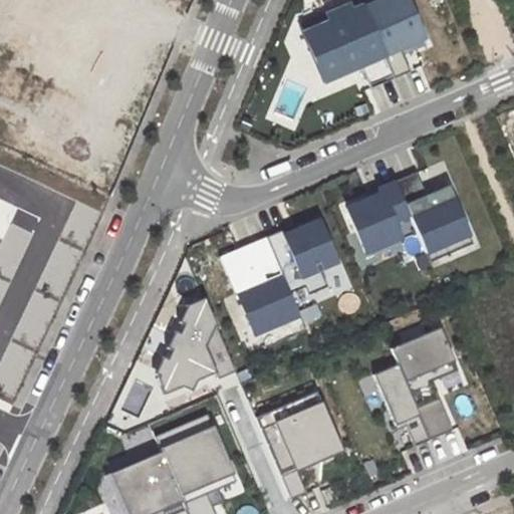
[(350,10),(362,5),(360,0),(357,0),(348,4),(350,10)]
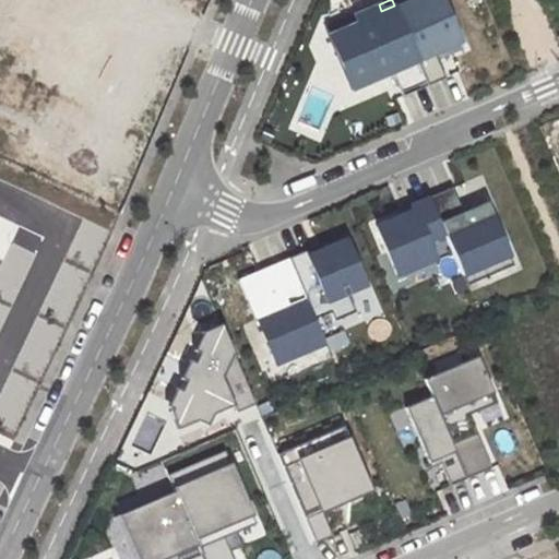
[(411,0),(395,7),(428,84),(447,76),(438,57),(436,51),(462,40),(443,0),(411,0)]
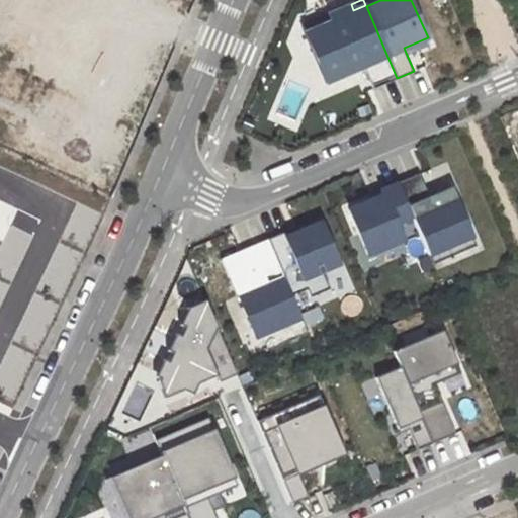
[(366,6),(365,5),(353,10),(351,4),(303,24),(319,63),(332,57),(340,75),(354,69),(352,64),(362,60),(373,88),(397,78),(366,6)]
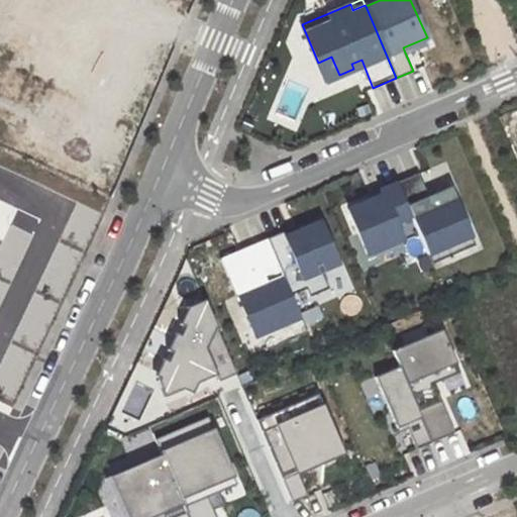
[(427,37),(403,47),(405,53),(429,42),(427,37)]
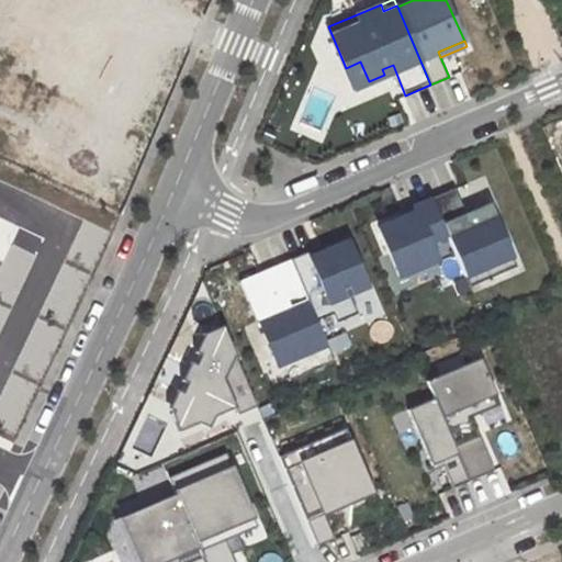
[(360,62),(346,68),(355,87),(369,81),(360,62)]
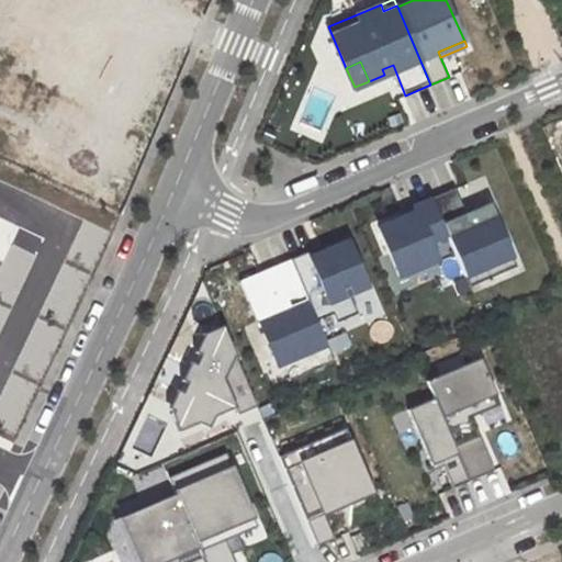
[(382,69),(384,75),(394,70),(393,65),(382,69)]
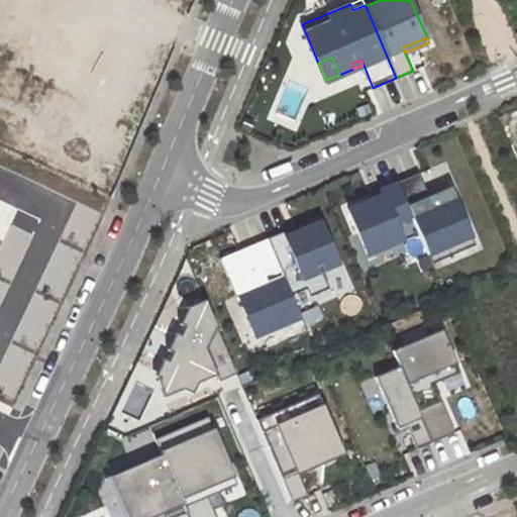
[(443,162),(397,183),(433,264),(480,242),(443,162)]
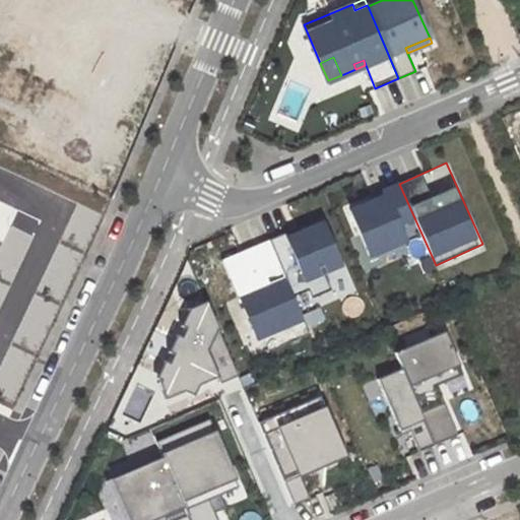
[(412,214),(398,183),(382,190),(384,195),(373,199),(376,205),(368,208),(366,203),(349,210),(370,254),(404,239),(397,222),(412,214)]
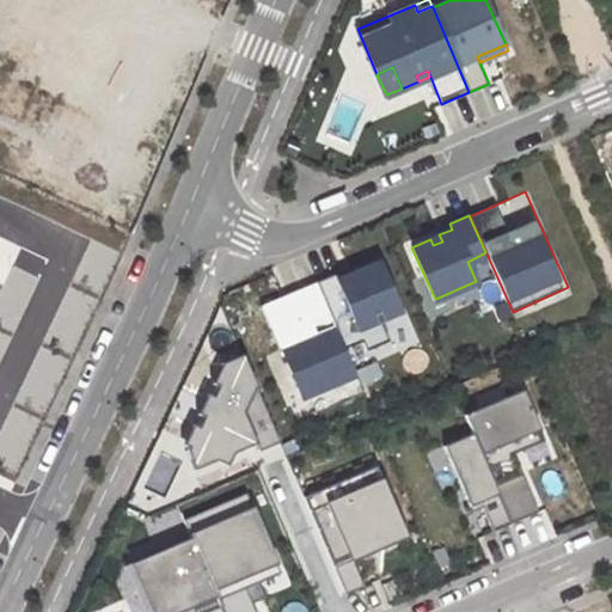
[(442,242),(439,234),(430,239),(433,245),(442,242)]
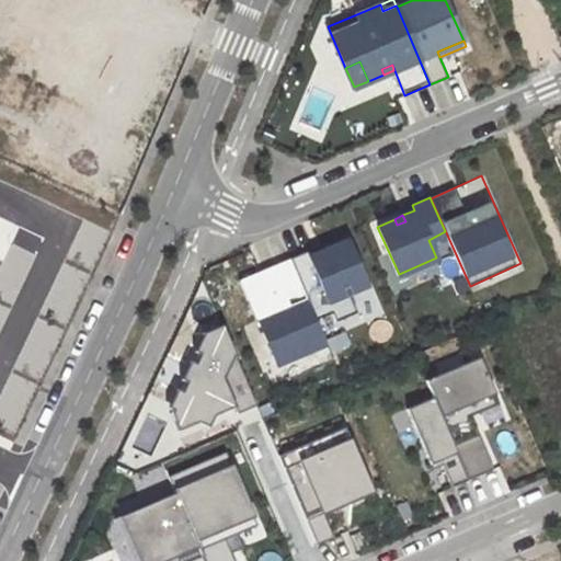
[(357,310),(350,292),(373,282),(354,237),(330,247),(329,243),(290,260),(306,297),(316,319),(334,311),(338,319),(357,310)]
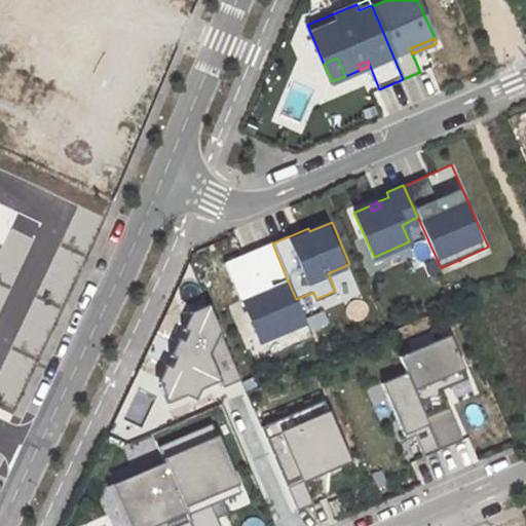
[(296,299),(287,278),(240,298),(260,344),(306,325),(296,299)]
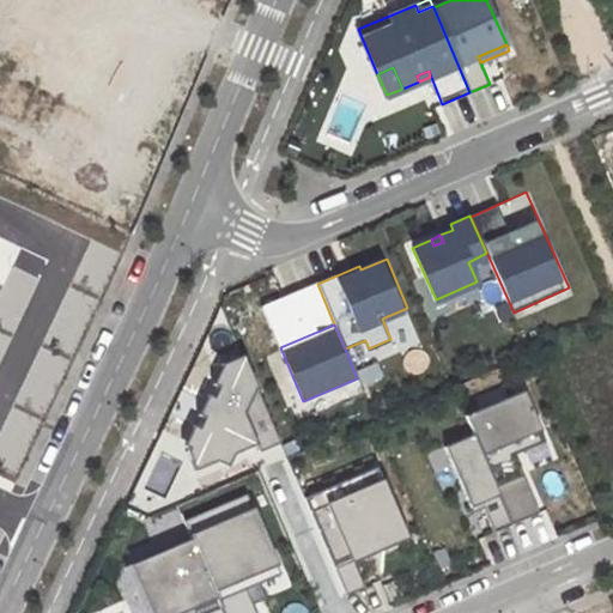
[(193,426),(183,445),(189,448),(187,453),(194,469),(216,461),(228,467),(234,454),(258,444),(261,451),(280,442),(242,356),(222,364),(214,382),(219,386),(213,399),(207,396),(199,413),(205,417),(199,430),(193,426)]
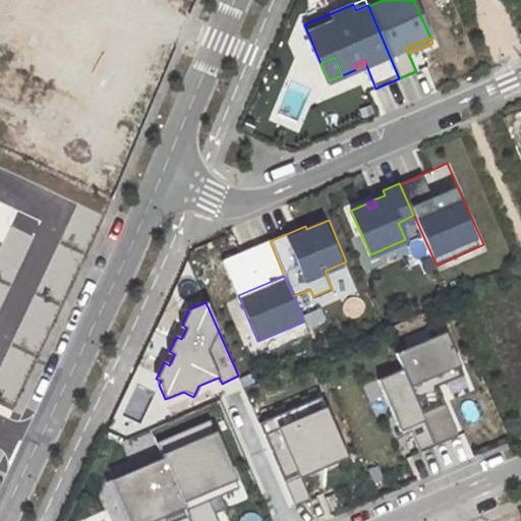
[(446,334),(397,354),(404,369),(410,387),(459,366),(446,334)]
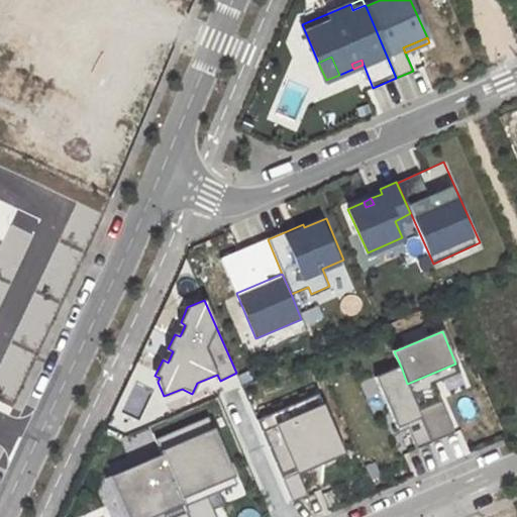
[(421,417),(430,438),(450,430),(431,384),(458,372),(455,364),(407,384),(418,410),(421,417)]
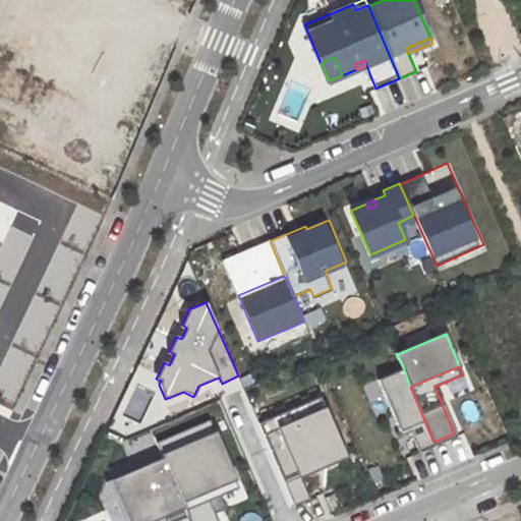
[(410,387),(404,369),(378,381),(398,430),(404,428),(424,420),(421,413),(410,387)]
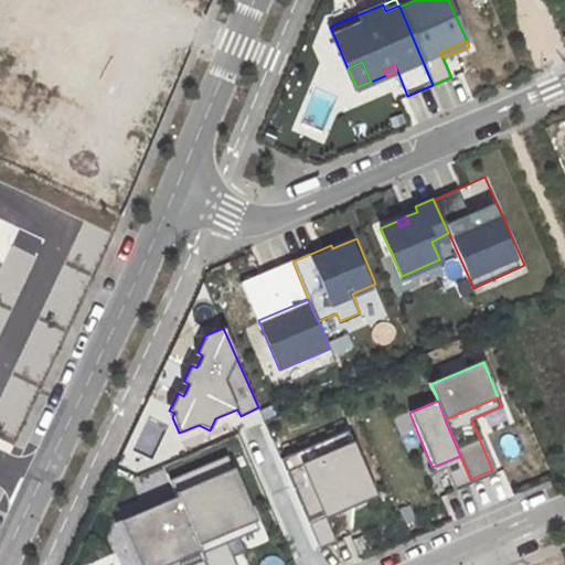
[(299,454),(280,461),(318,551),(337,543),(324,514),(369,497),(343,435),(299,454)]
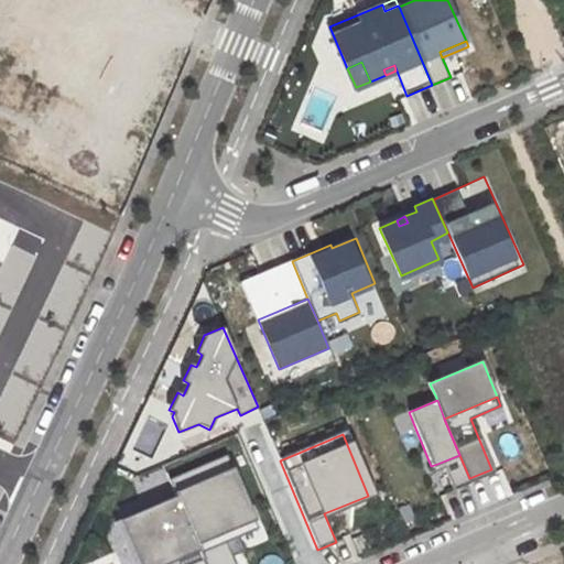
[(469,478),(459,455),(437,464),(448,488),(469,478)]
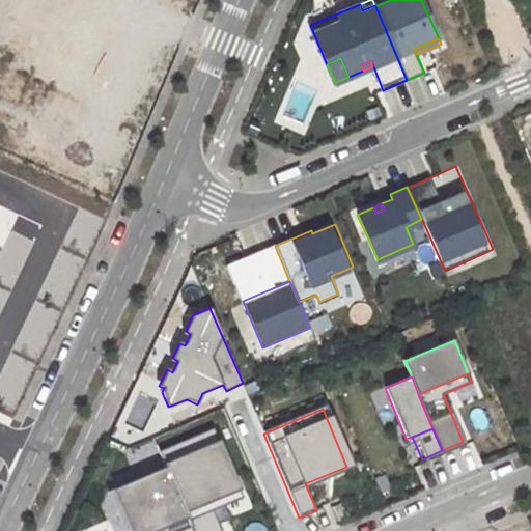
[(220,530),(211,507),(244,493),(221,440),(188,453),(163,464),(165,468),(191,530),(220,530)]
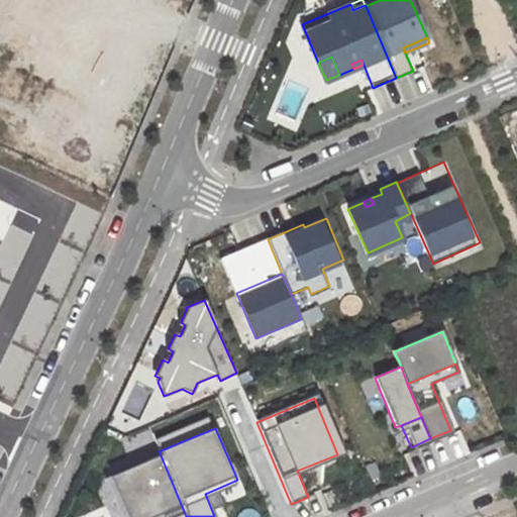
[(186,516),(161,455),(106,478),(122,516),(186,516)]
